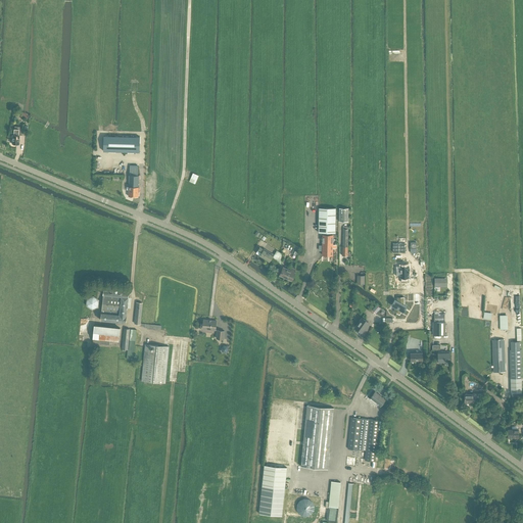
[(11,144),(12,144),(12,145),(14,145),(15,144),(18,144),(19,135),(18,135),(18,130),(14,129),(13,135),(12,135),(12,136),(11,137),(11,139),(12,141),(11,144)]
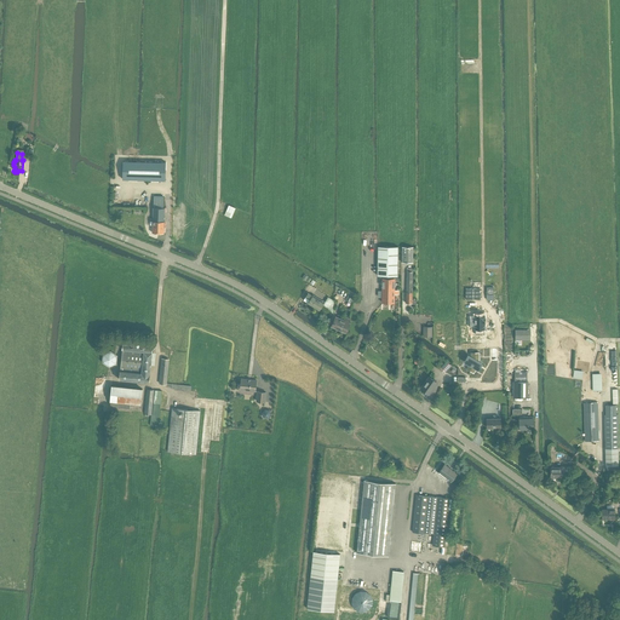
[(166,162),(139,161),(138,161),(136,161),(133,161),(124,161),(122,179),(165,181),(165,173),(166,162)]
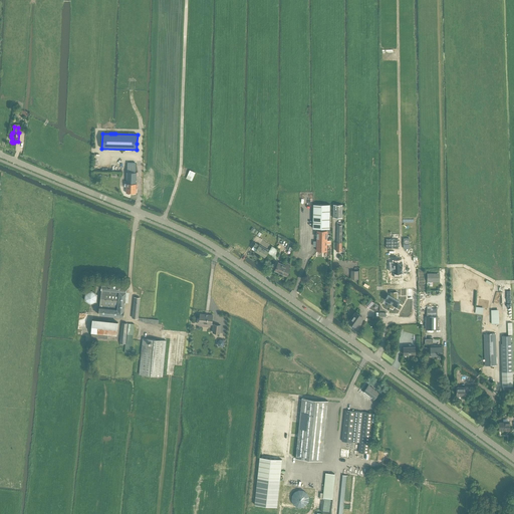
[(126,194),(136,194),(137,173),(135,173),(136,164),(127,164),(126,173),(126,194)]
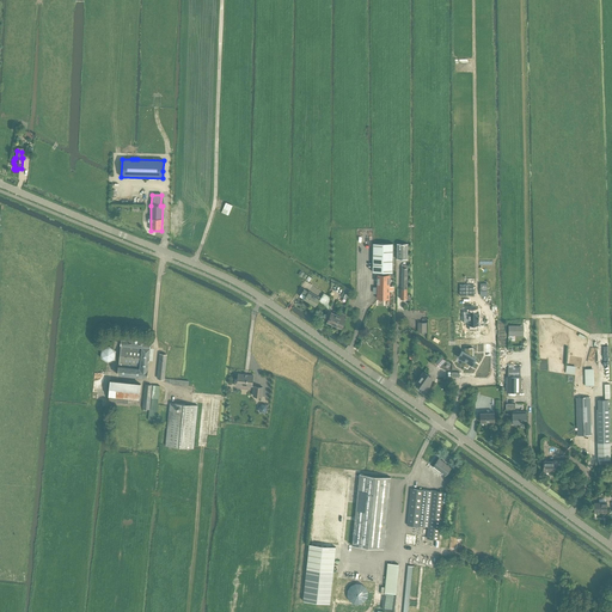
[(221,212),(228,214),(232,204),(226,202),(221,212)]
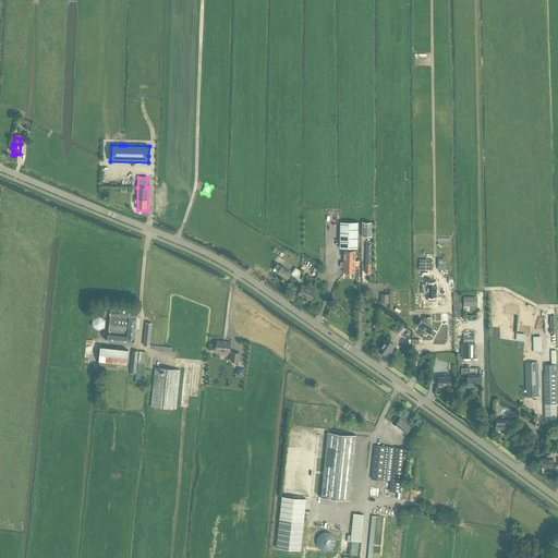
[(361,235),(372,237),(372,222),(362,221),(361,235)]
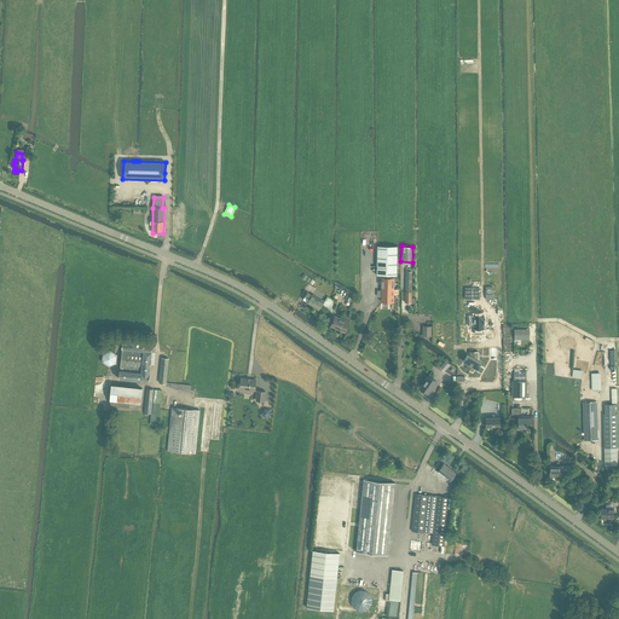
[(377,276),(397,276),(398,247),(377,247),(377,276)]
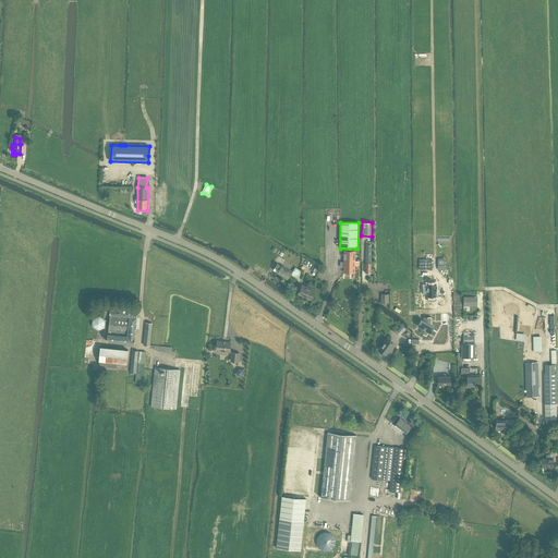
[(341,262),(341,268),(344,268),(344,273),(355,273),(355,265),(359,265),(359,262),(355,262),(355,251),(344,251),(344,262),(341,262)]
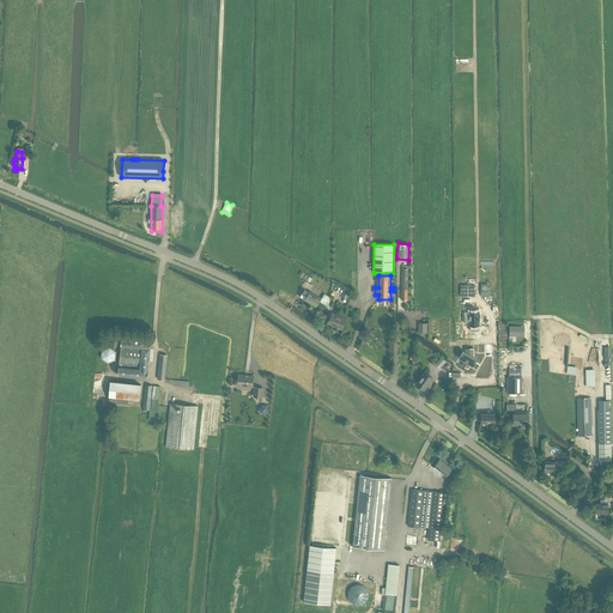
[(304,290),(301,297),(316,307),(320,301),(304,290)]
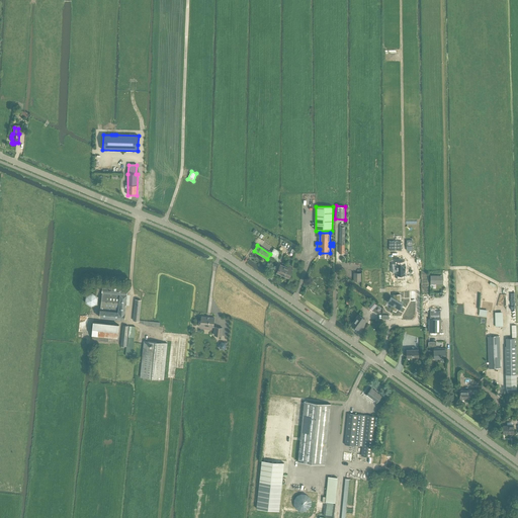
[(288,251),(294,254),(296,248),(291,245),(288,251)]
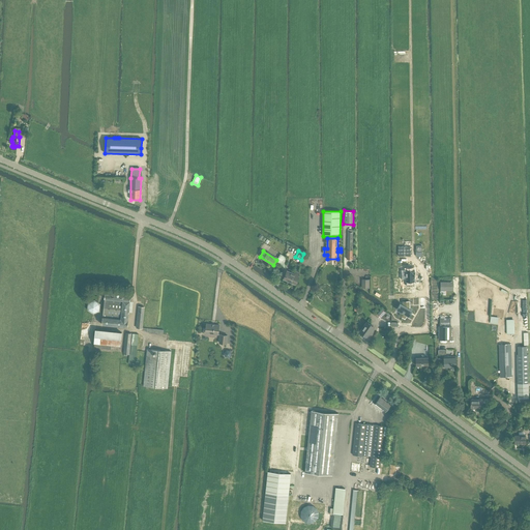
[(275,262),(285,268),(287,258),(281,254),(275,262)]
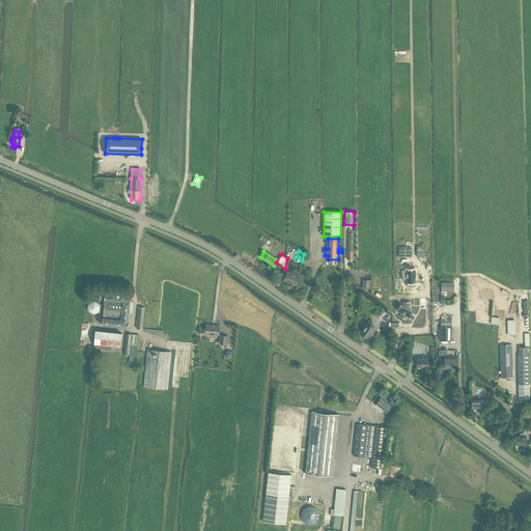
[(407,270),(402,270),(402,279),(402,280),(407,280),(407,282),(408,286),(415,286),(415,282),(416,282),(416,281),(415,281),(415,277),(416,277),(416,274),(415,274),(415,270),(415,269),(413,269),(407,270)]
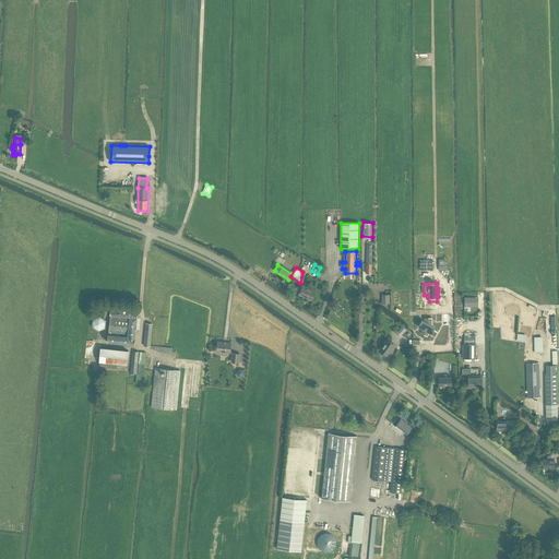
[(299,294),(311,299),(314,292),(313,290),(314,288),(311,286),(310,289),(304,286),(299,294)]
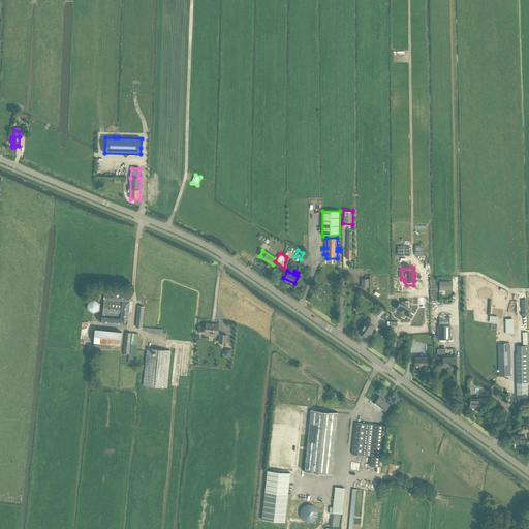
[(104,298),(102,316),(101,323),(127,327),(127,325),(128,320),(128,319),(129,306),(130,301),(130,296),(125,296),(125,292),(111,291),(110,293),(104,293),(104,298)]
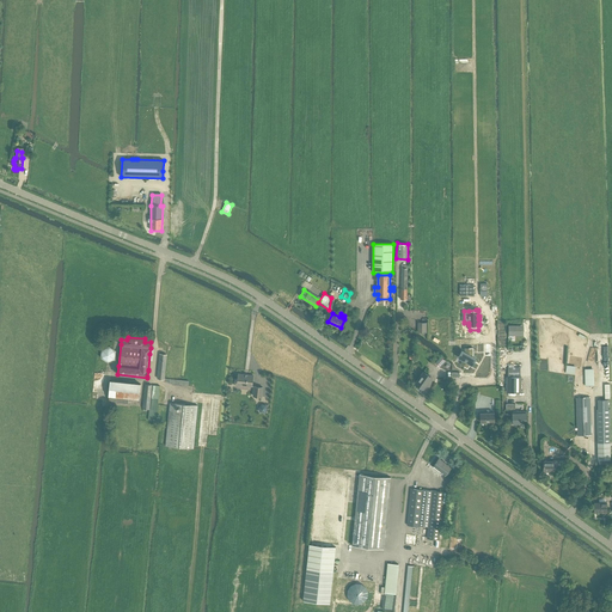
[(461,350),(458,357),(463,360),(460,363),(467,368),(470,365),(472,366),(476,359),(473,356),(473,348),(465,348),(465,352),(461,350)]
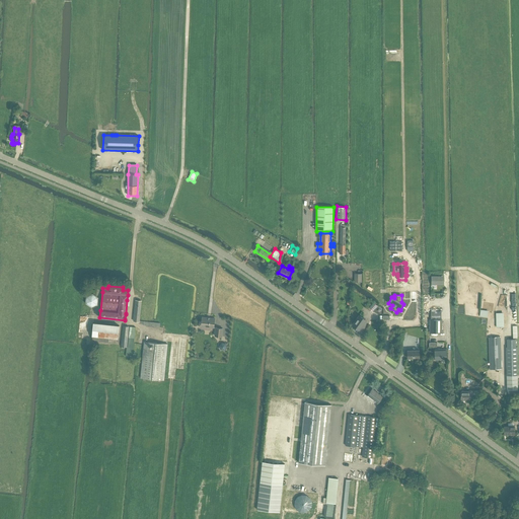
[(360,315),(353,326),(358,329),(359,330),(360,329),(363,325),(366,320),(365,319),(360,315)]
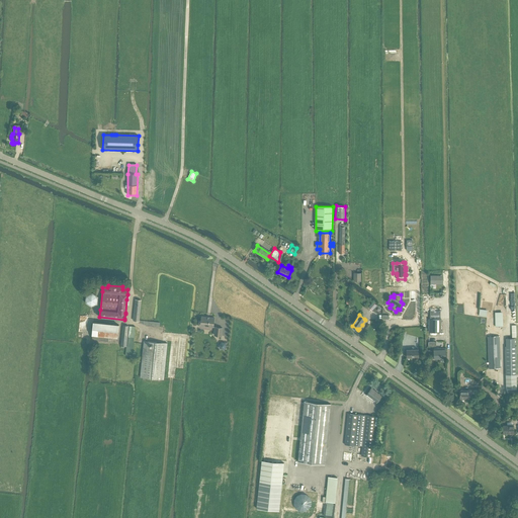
[(201,326),(213,327),(214,318),(202,317),(201,326)]
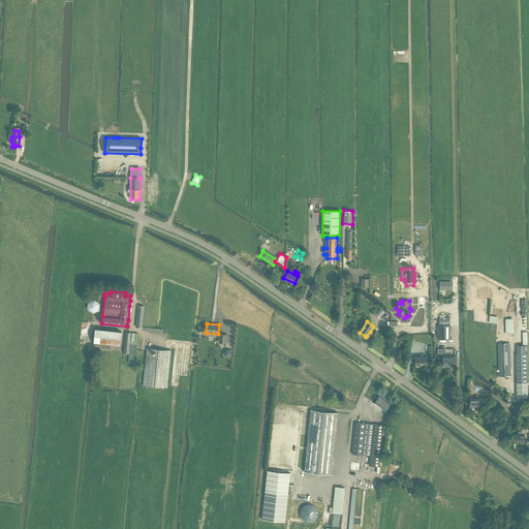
[(438,339),(450,339),(450,325),(438,325),(438,339)]
